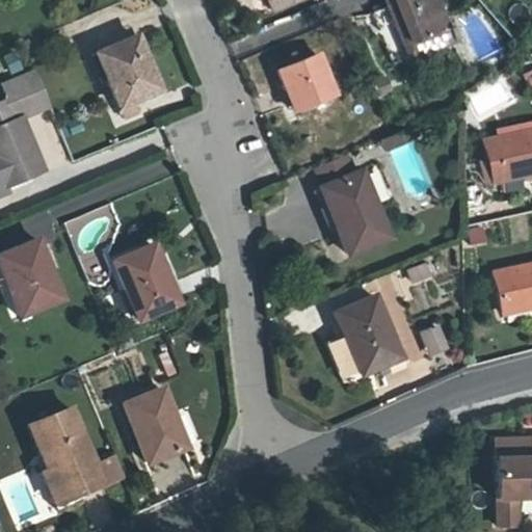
[(272,0),(275,8),(295,0),(272,0)]
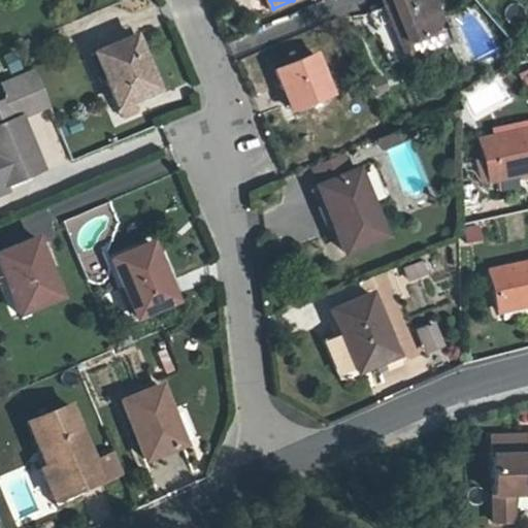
[(387,0),(414,56),(460,34),(455,23),(451,25),(438,0),(387,0)]
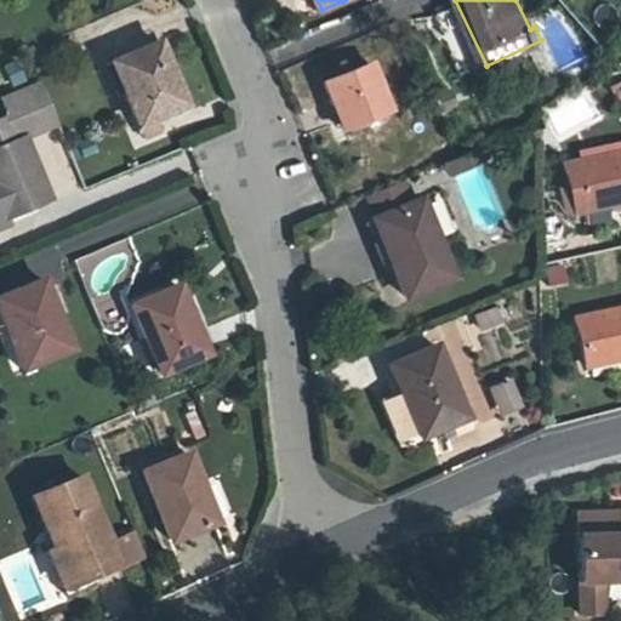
[(165,43),(118,62),(144,125),(164,115),(192,104),(165,43)]
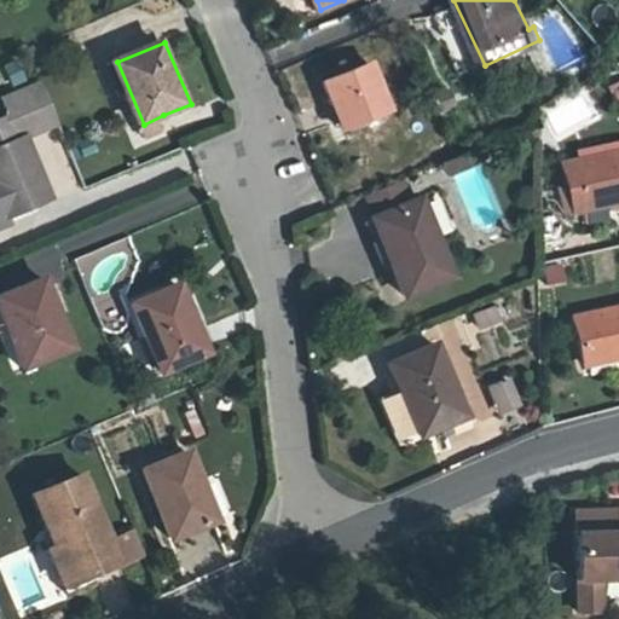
[(395,111),(393,106),(372,61),(328,79),(350,131),(395,111)]
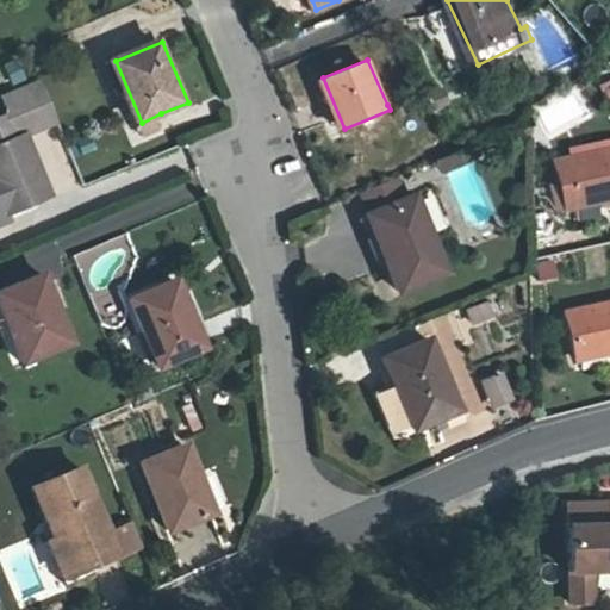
[(16,116),(0,122),(0,192),(11,217),(56,197),(29,136),(61,122),(43,85),(8,100),(16,116)]
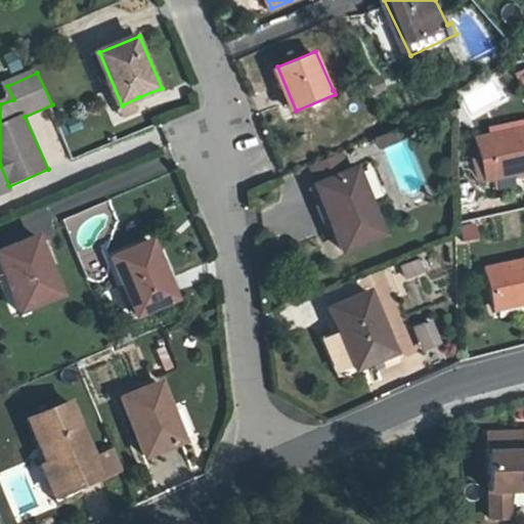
[(376,90),(390,84),(385,73),(370,79),(376,90)]
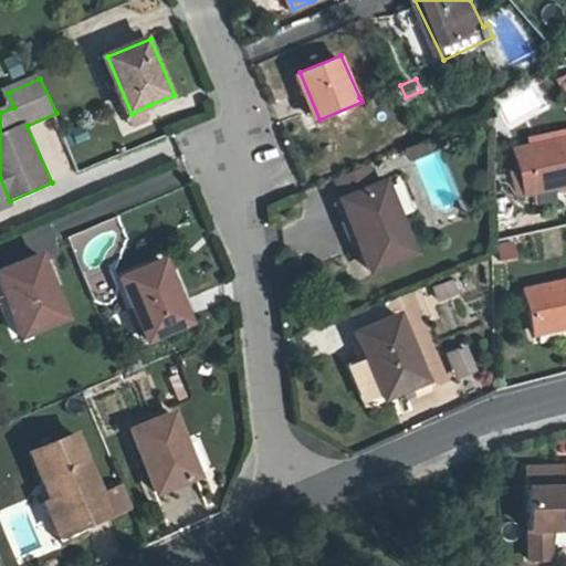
[(493,95),(506,127),(551,109),(537,79),(493,95)]
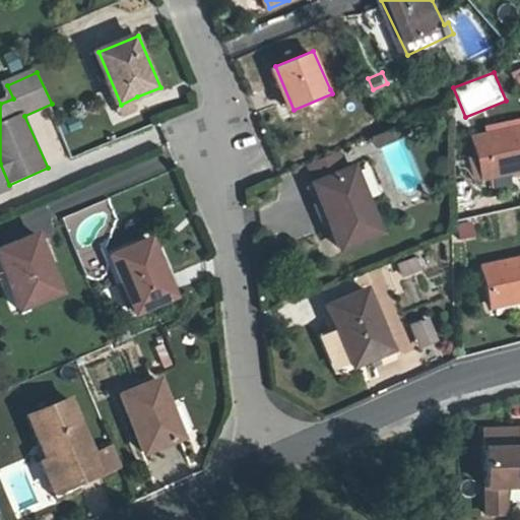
[(137,96),(121,105),(126,116),(142,109),(137,96)]
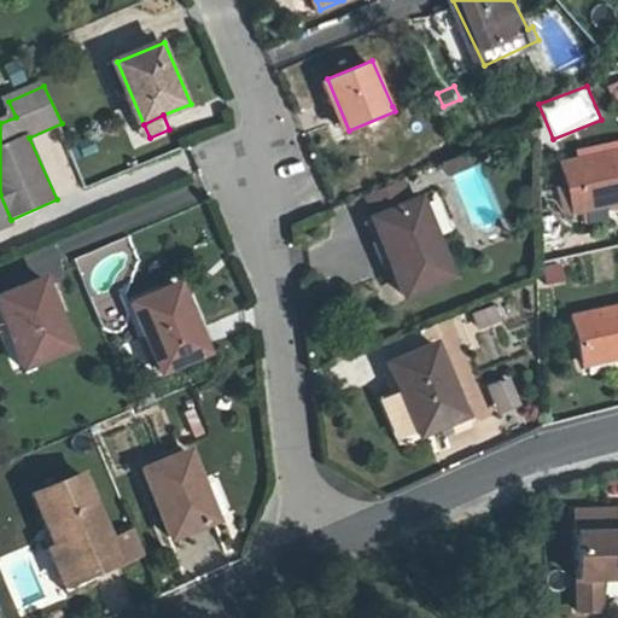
[(617,147),(558,159),(560,182),(558,184),(561,205),(617,193),(617,147)]
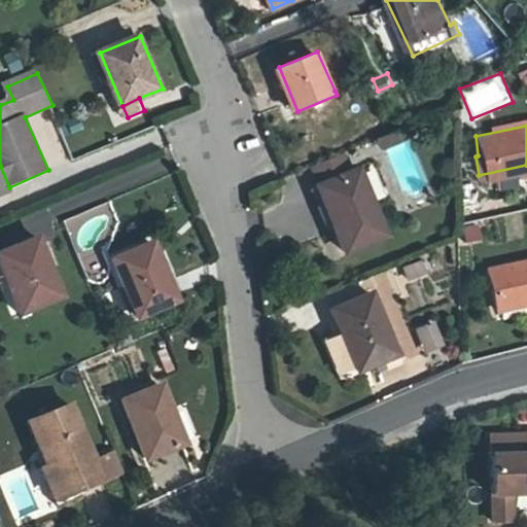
[(410,129),(377,138),(396,206),(429,197),(410,129)]
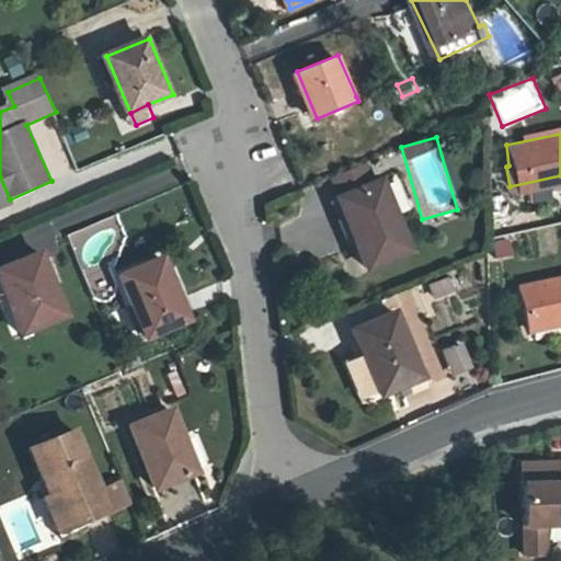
[(376,185),(368,162),(335,174),(343,198),(341,201),(366,268),(408,251),(381,183),(376,185)]
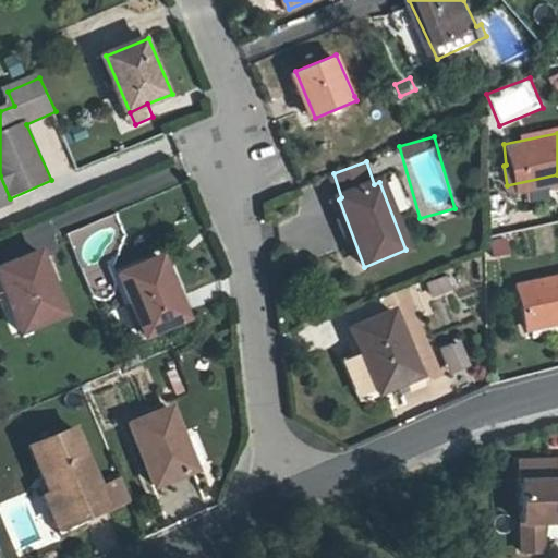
[(0,203),(10,198),(0,176),(0,203)]
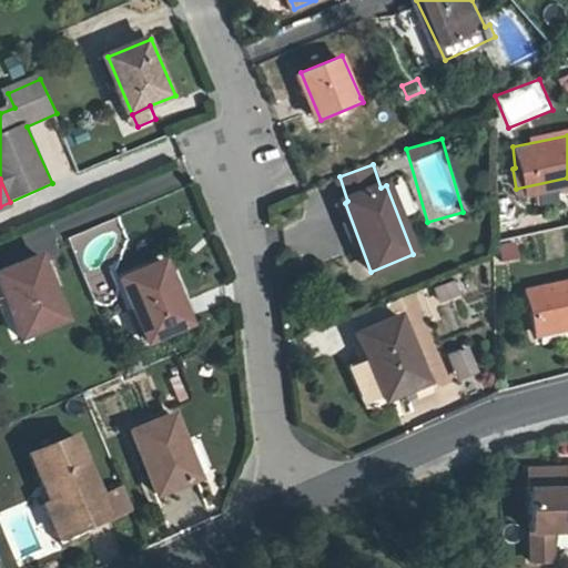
[(169,256),(127,275),(153,335),(194,317),(169,256)]
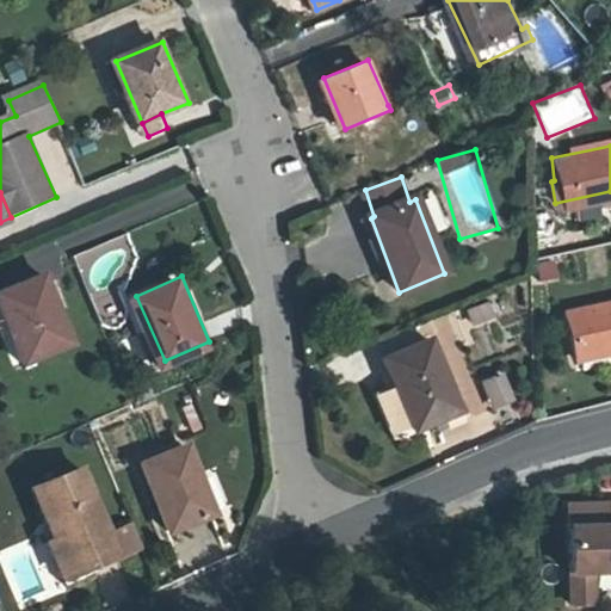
[(16,325),(13,326),(13,327),(30,365),(76,345),(47,277),(4,295),(16,325)]
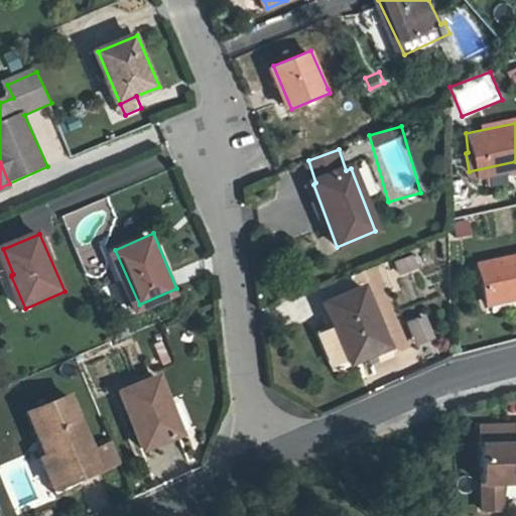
[(13,274),(3,249),(0,250),(0,281),(11,276),(11,275),(13,274)]
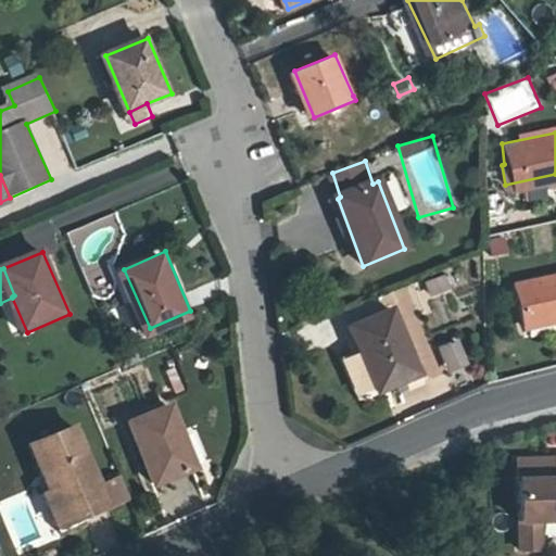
[(555,268),(504,280),(512,312),(542,304),(544,316),(555,313),(555,268)]
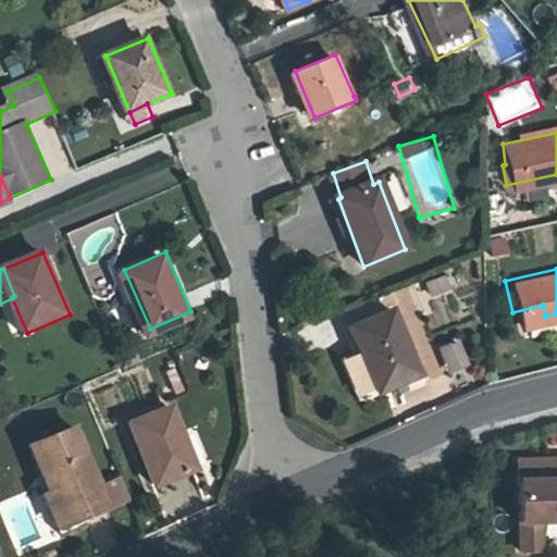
[(431,298),(453,289),(446,275),(425,284),(431,298)]
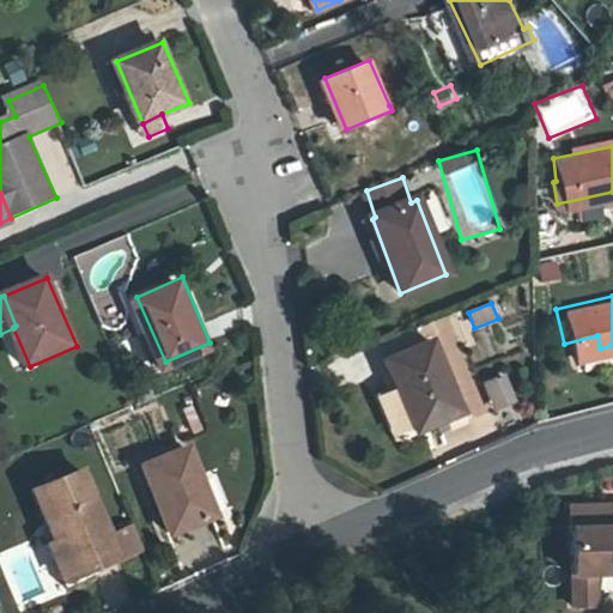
[(598,335),(564,344),(566,356),(600,349),(598,335)]
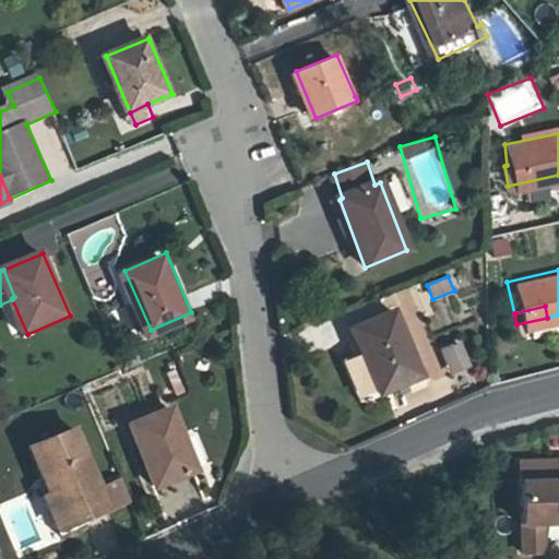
[(415,377),(390,312),(349,329),(373,394),(415,377)]
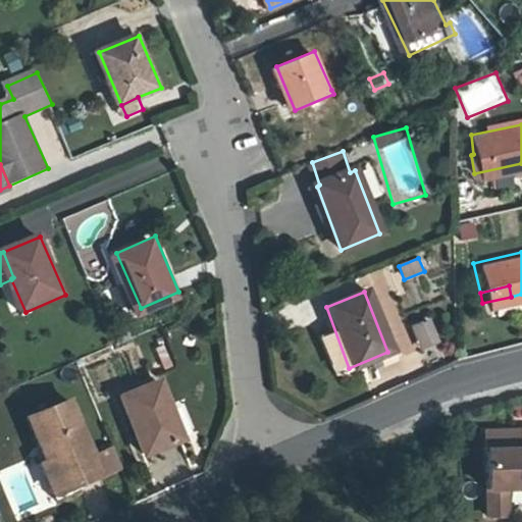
[(410,326),(420,352),(440,344),(430,318),(410,326)]
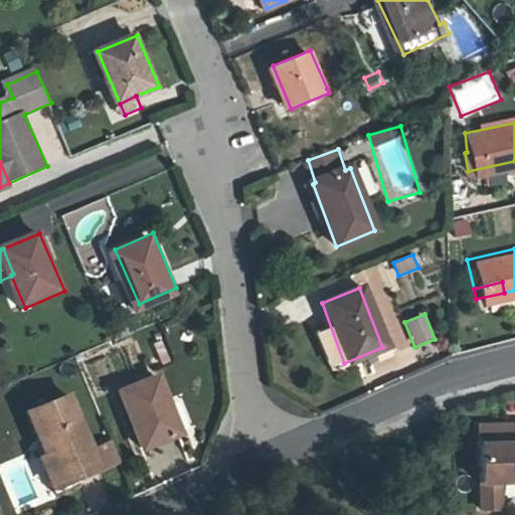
[(186,430),(162,374),(124,391),(147,446),(186,430)]
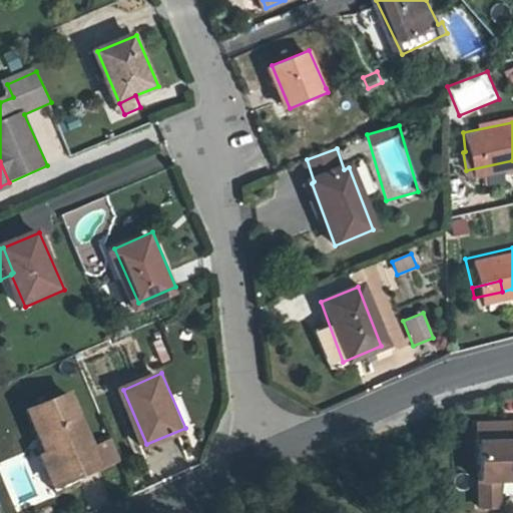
[(106,463),(106,462),(74,390),(35,409),(54,450),(48,453),(64,490),(92,477),(89,471),(106,463)]
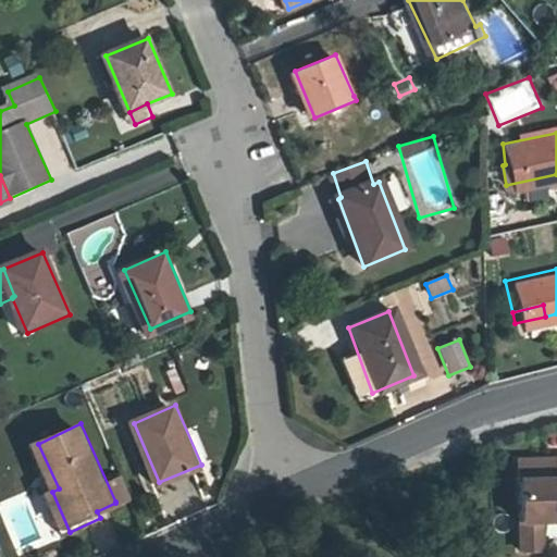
[(556,446),(555,447),(556,467),(515,468),(517,541),(537,540),(536,510),(556,509),(556,446)]
